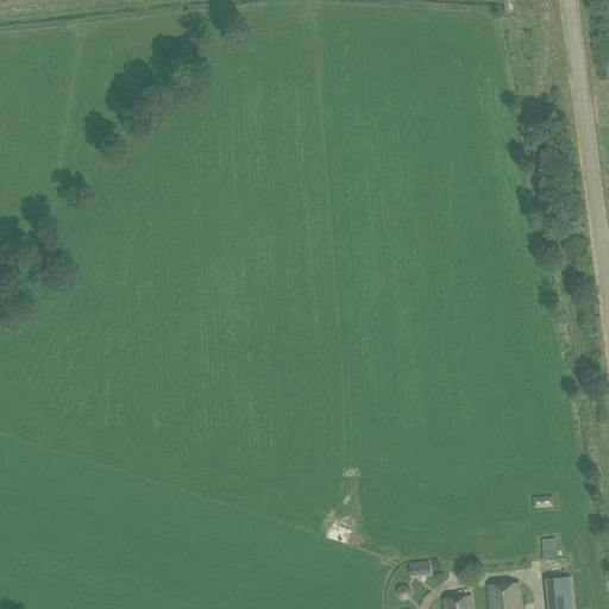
[(533,496),(533,508),(554,507),(553,496),(533,496)]
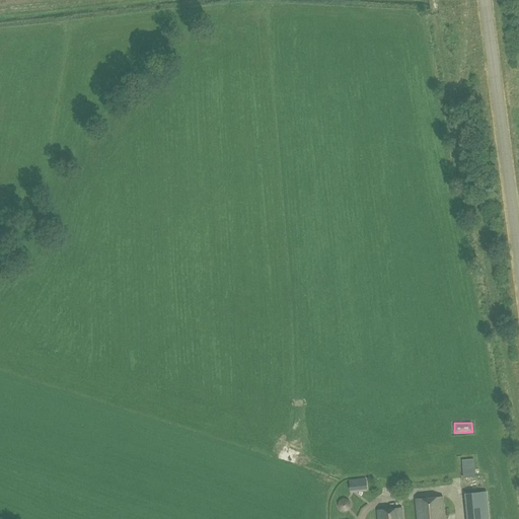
[(473,459),(462,459),(463,477),(474,476),(473,459)]
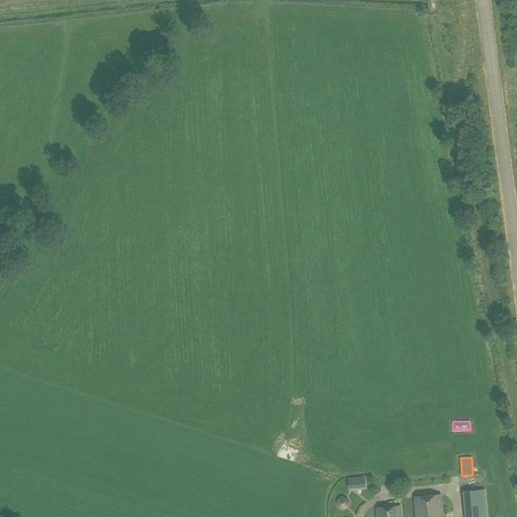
[(365,477),(348,478),(349,488),(366,487),(365,477)]
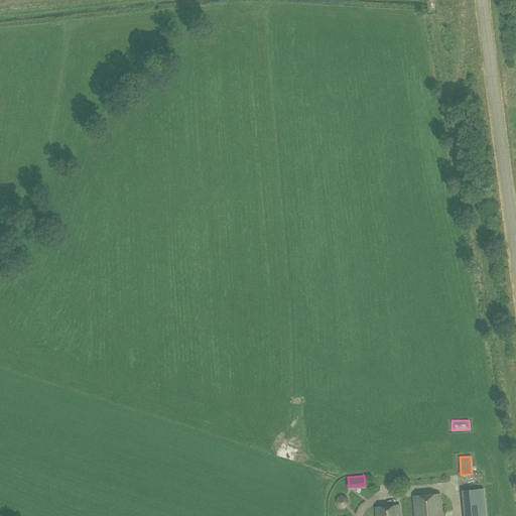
[(487,515),(484,489),(462,492),(464,515),(487,515)]
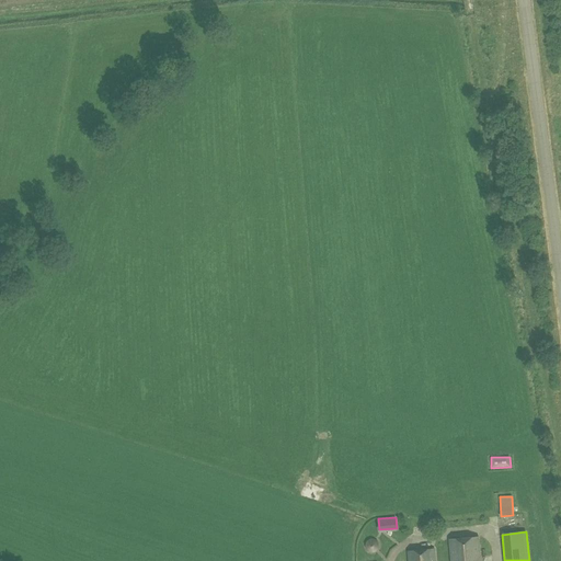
[(480,560),(479,536),(450,539),(451,560),(434,560),(434,549),(409,551),(409,560),(480,560)]
